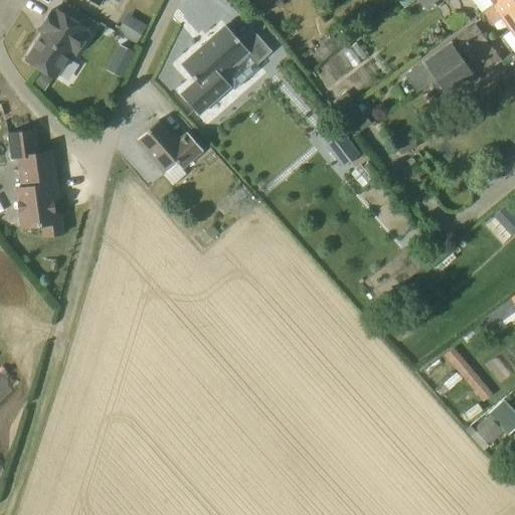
[(417,0),(426,13),(434,8),(427,0),(417,0)]
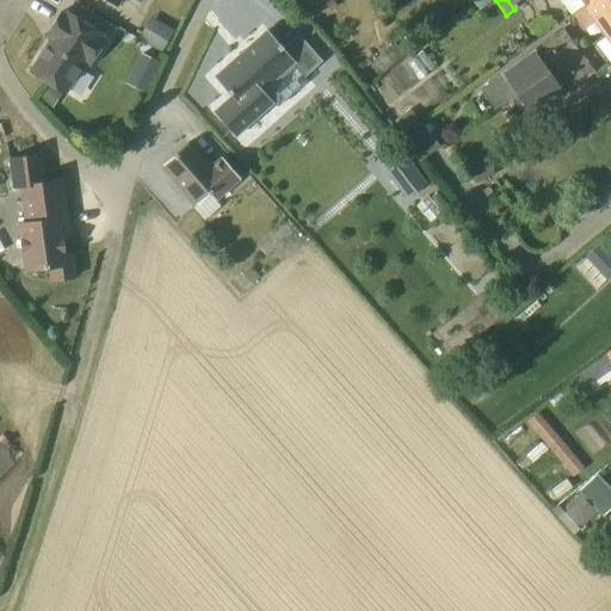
[(507,0),(514,10),(529,0),(507,0)]
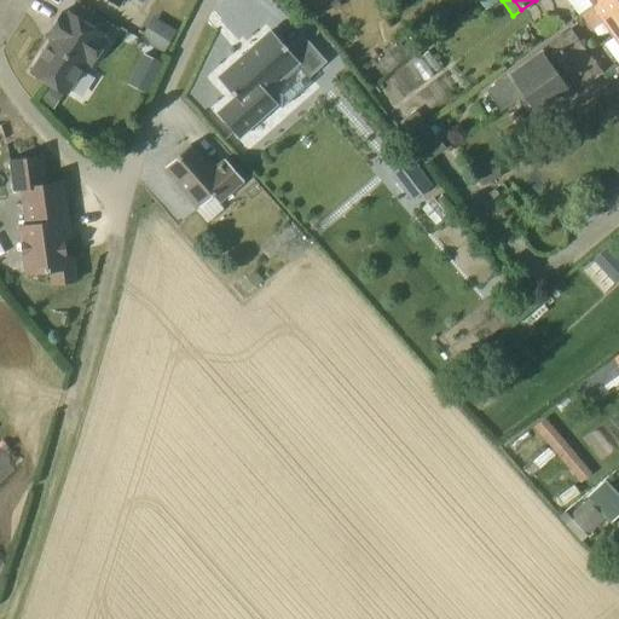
[(567,0),(578,15),(600,0),(567,0)]
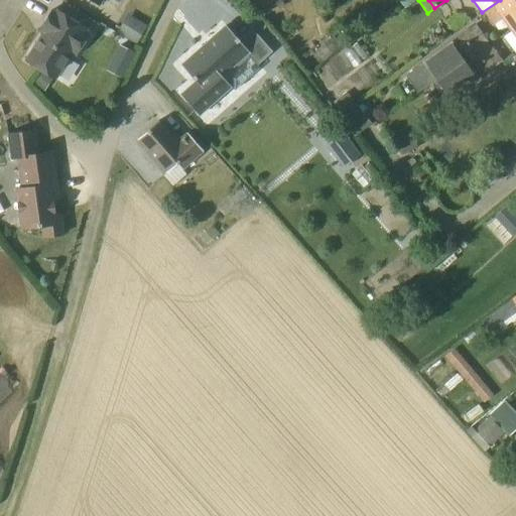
[(508,28),(515,22),(515,0),(500,0),(482,12),(483,13),(493,6),(502,19),(508,28)]
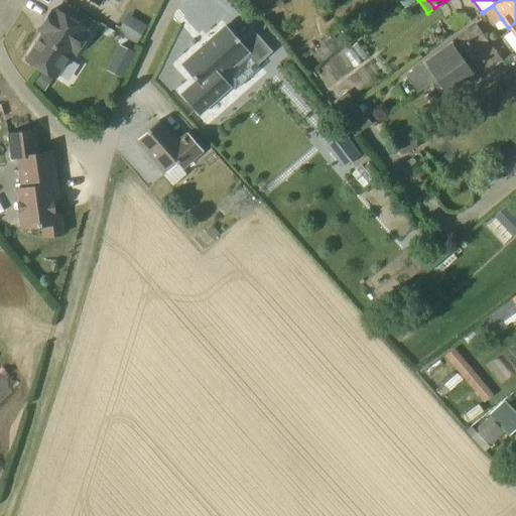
[(37,30),(42,33),(25,59),(55,79),(73,52),(76,54),(90,33),(87,31),(88,29),(57,10),(56,11),(52,9),(39,30),(37,29),(37,30)]
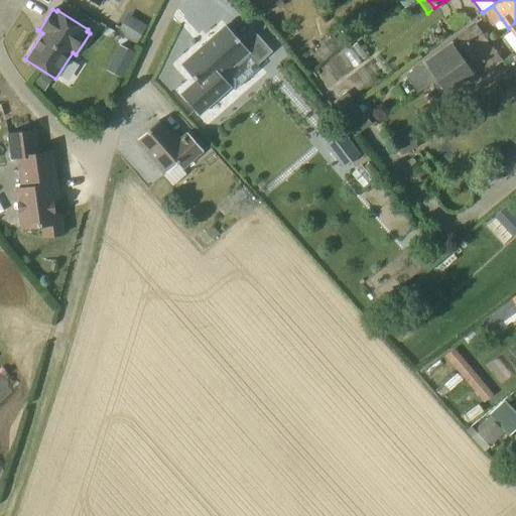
[(123,23),(117,33),(136,44),(142,34),(123,23)]
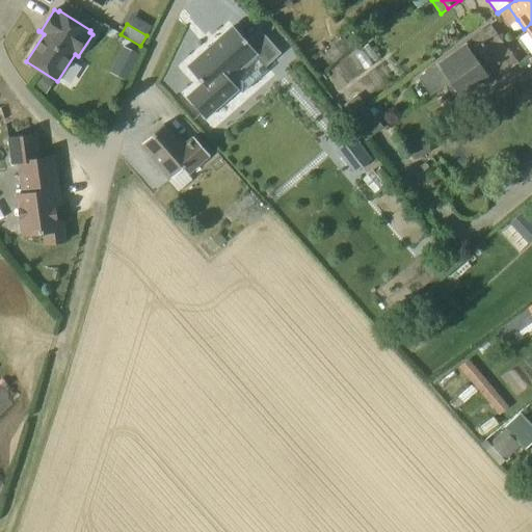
[(473,70),(493,55),(505,46),(489,25),(436,62),(423,73),(429,82),(435,91),(450,81),(448,80),(469,64),(473,70)]
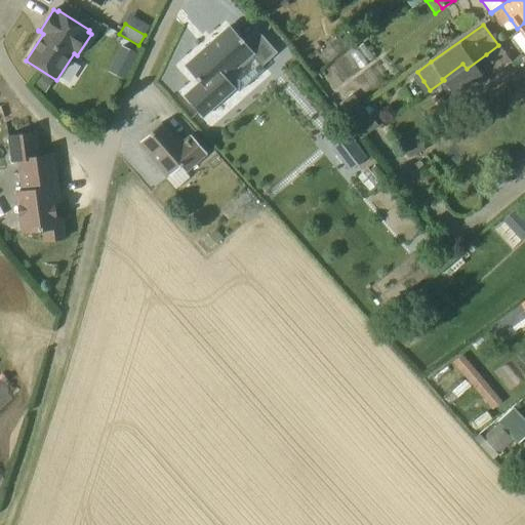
[(339,38),(321,53),(328,63),(347,47),(339,38)]
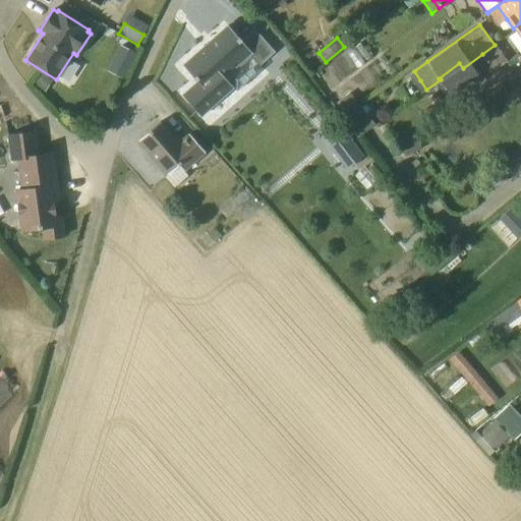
[(209,97),(193,111),(212,131),(245,102),(235,92),(262,68),(272,78),(285,67),(266,46),(253,56),(239,41),(194,80),(209,97)]
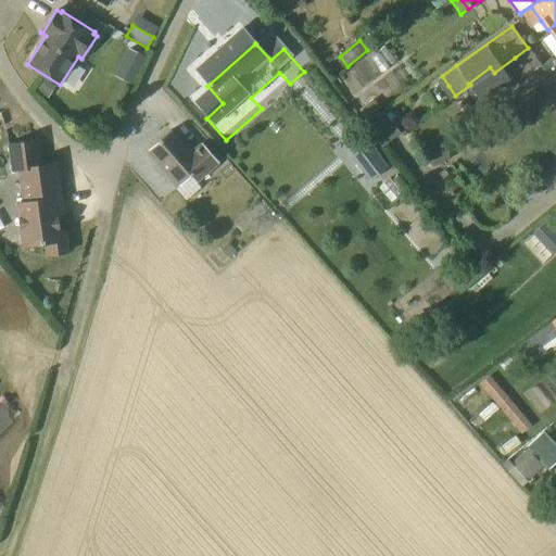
[(485,106),(541,66),(528,48),(515,58),(494,73),(490,67),(468,84),(470,85),(485,106)]
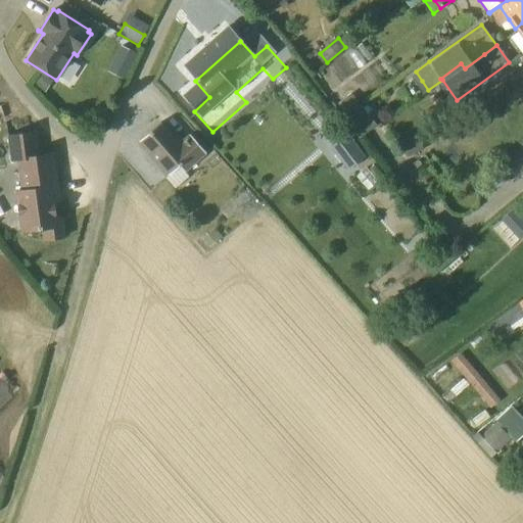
[(41,70),(33,86),(45,93),(53,79),(41,70)]
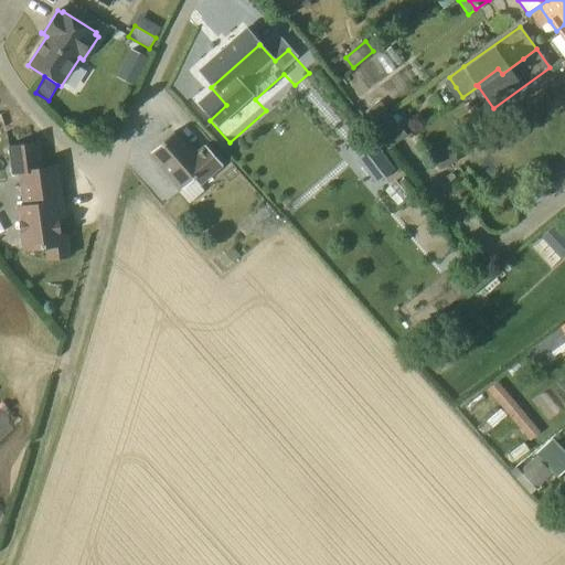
[(380,100),(365,112),(374,124),(388,113),(380,100)]
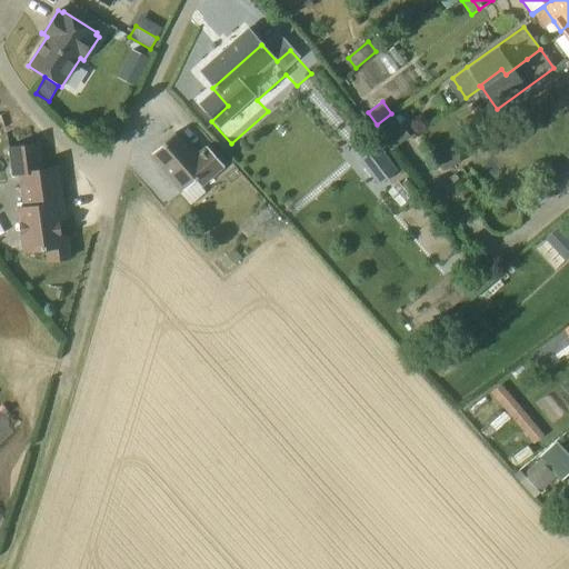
[(196,156),(175,132),(151,153),(183,190),(197,179),(201,185),(225,163),(207,146),(196,156)]
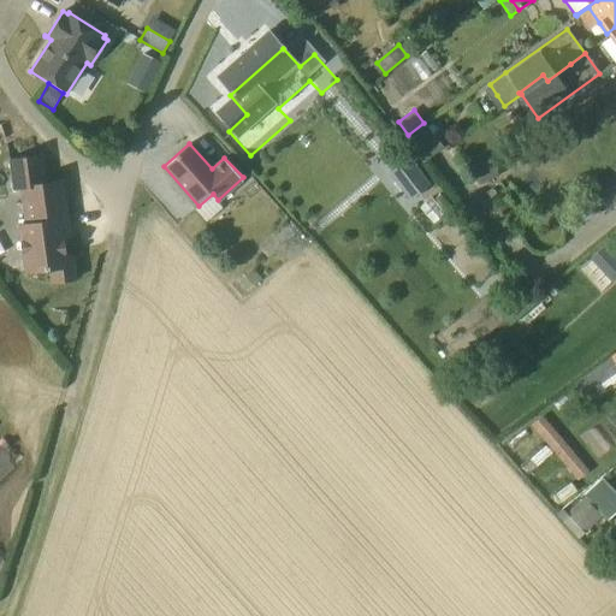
[(489,153),(468,163),(479,185),(499,176),(489,153)]
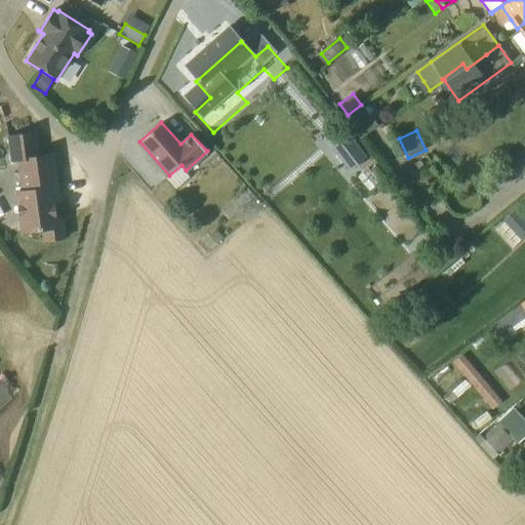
[(39,156),(36,132),(8,136),(12,160),(18,160),(23,193),(18,193),(22,233),(43,230),(44,241),(65,238),(63,217),(56,218),(53,197),(59,196),(53,154),(39,156)]
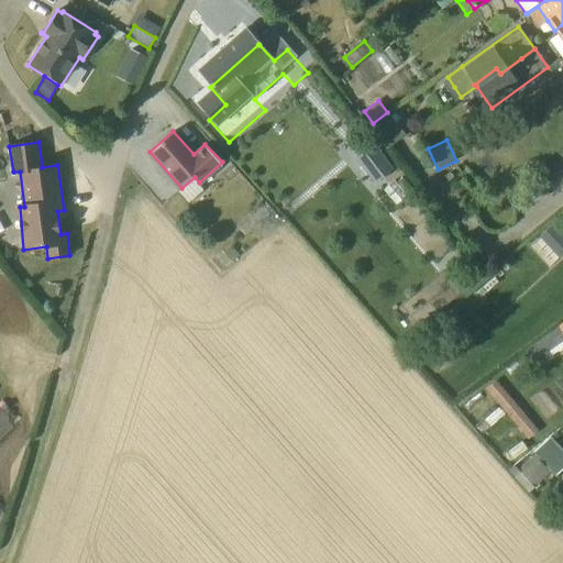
[(372,146),(359,157),(377,181),(392,170),(372,146)]
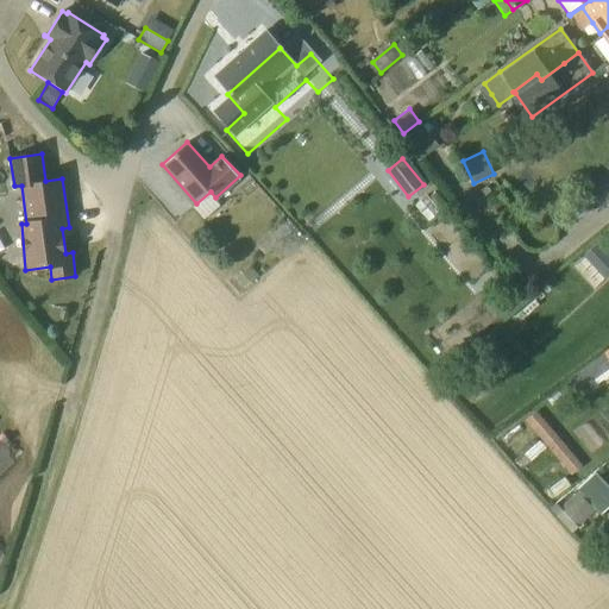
[(585,253),(604,277),(608,272),(608,257),(597,243),(585,253)]
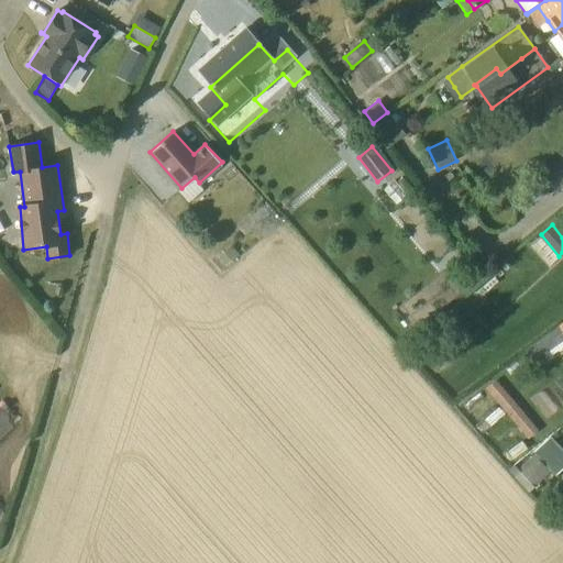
[(231,245),(218,255),(224,265),(238,254),(231,245)]
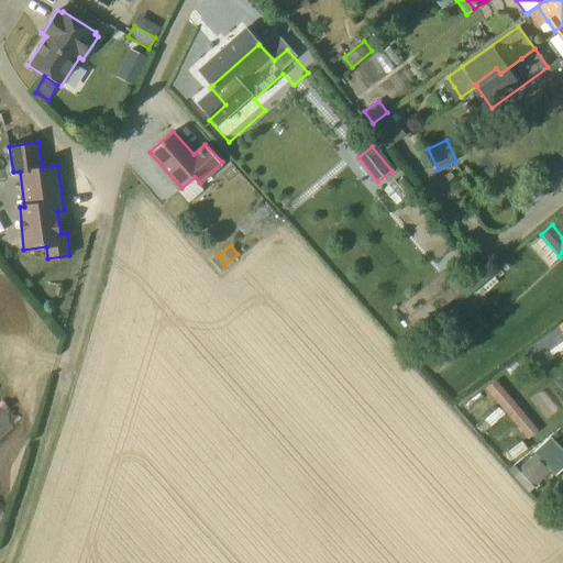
[(475,268),(454,286),(461,294),(481,276),(475,268)]
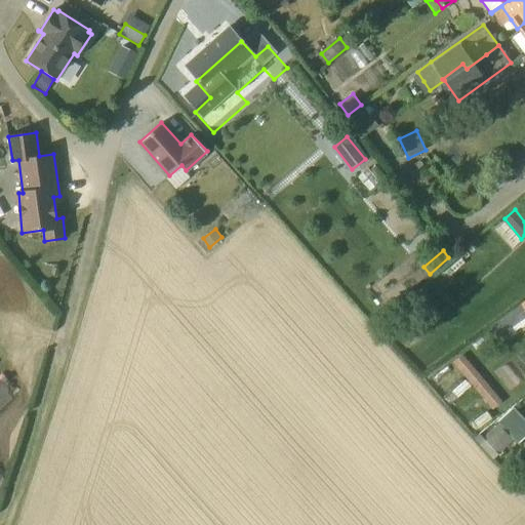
[(453,358),(488,410),(499,403),(463,351),(453,358)]
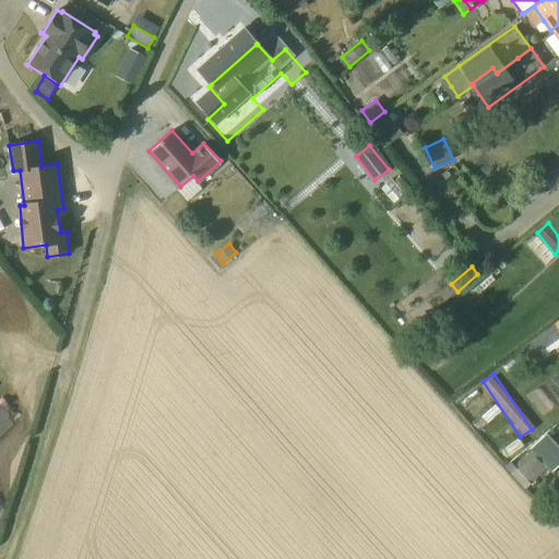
[(530,483),(546,467),(531,451),(514,466),(530,483)]
